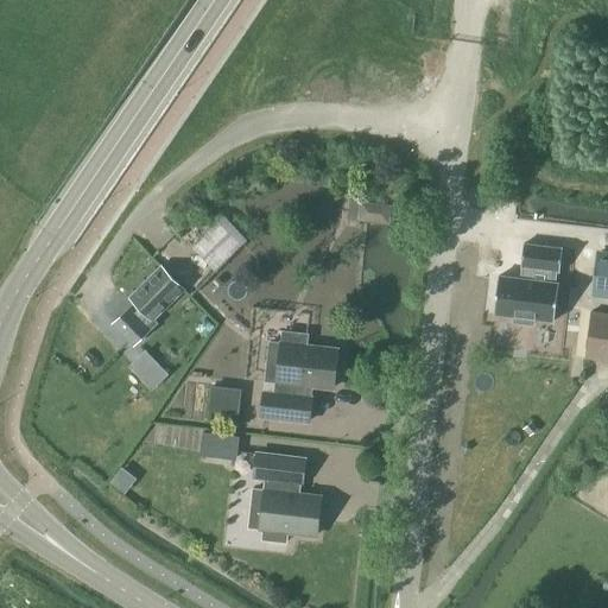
[(391,222),(392,202),(360,200),(359,219),(391,222)]
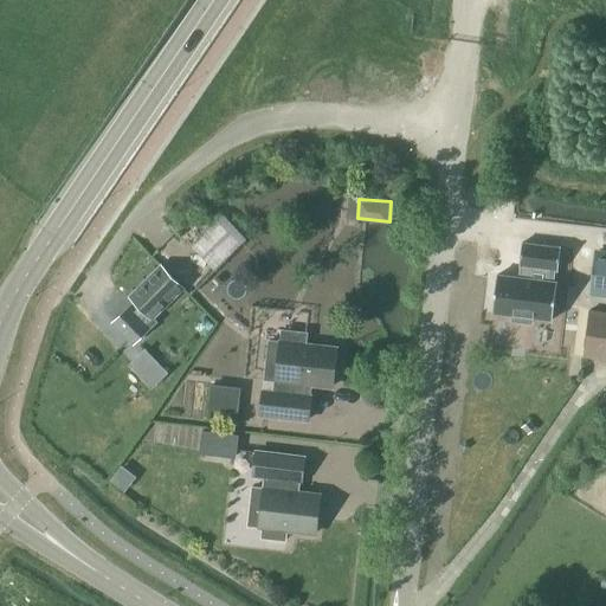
[(224,213),(192,245),(217,269),(247,237),(224,213)]
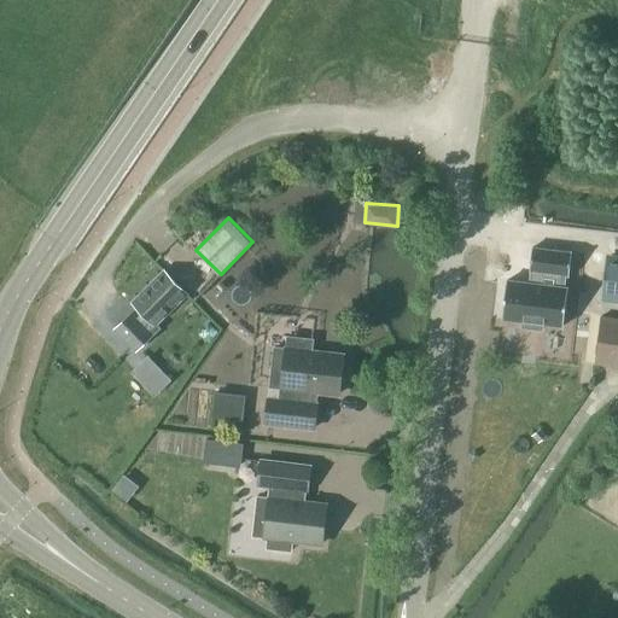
[(569,277),(571,254),(531,249),(529,272),(530,272),(529,280),(529,283),(529,284),(506,281),(501,320),(522,322),(522,328),(541,331),(542,325),(563,327),(567,289),(563,289),(565,277),(569,277)]
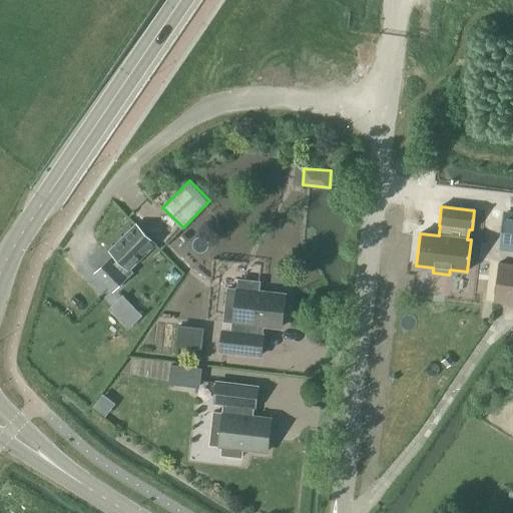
[(512,250),(512,214),(505,213),(500,249),(512,250)]
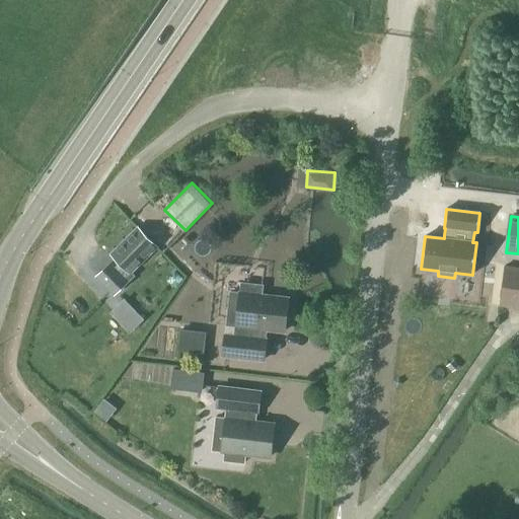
[(125,278),(157,246),(138,228),(113,253),(121,263),(116,268),(112,265),(97,278),(115,295),(129,281),(125,278)]
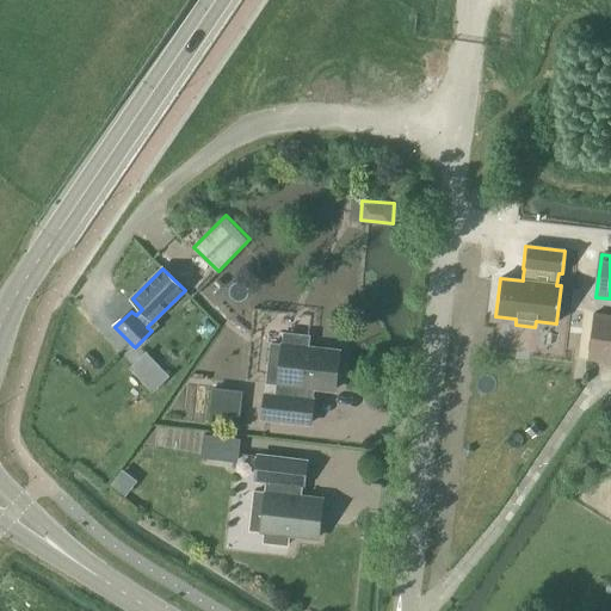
[(580,343),(582,312),(565,310),(563,341),(580,343)]
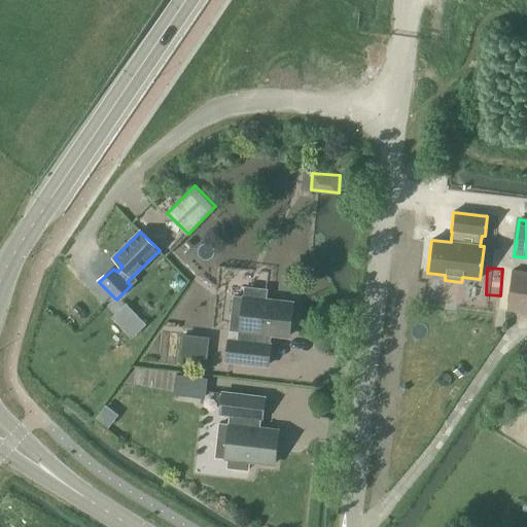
[(507,312),(526,314),(526,272),(513,271),(507,312)]
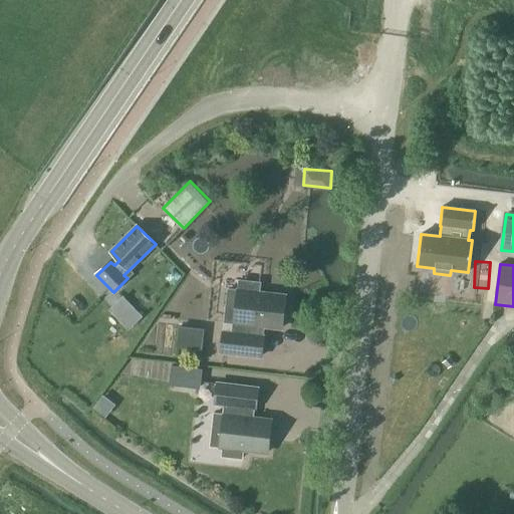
[(259,293),(260,283),(239,281),(238,290),(228,289),(225,322),(235,323),(234,333),(224,332),(222,352),(261,356),(263,336),(261,336),(262,326),(281,328),(283,315),(288,313),(289,303),(284,300),(285,296),(259,293)]
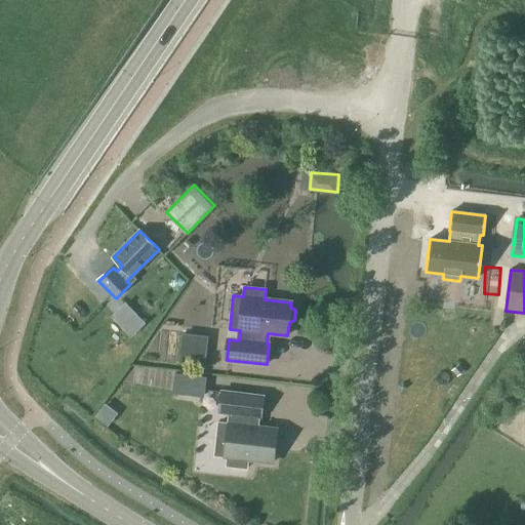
[(145,324),(125,304),(111,317),(130,337),(145,324)]
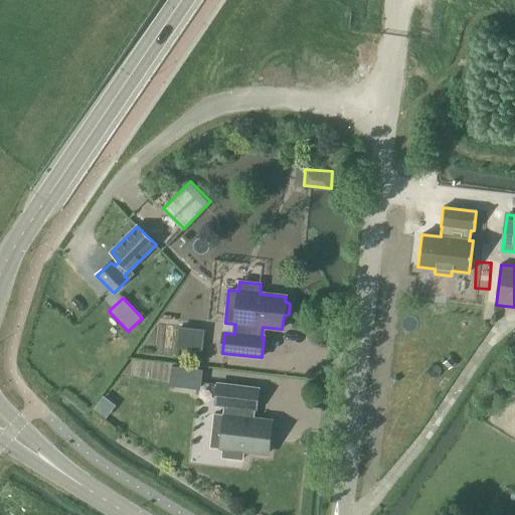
[(203,331),(179,328),(177,348),(201,351),(203,331)]
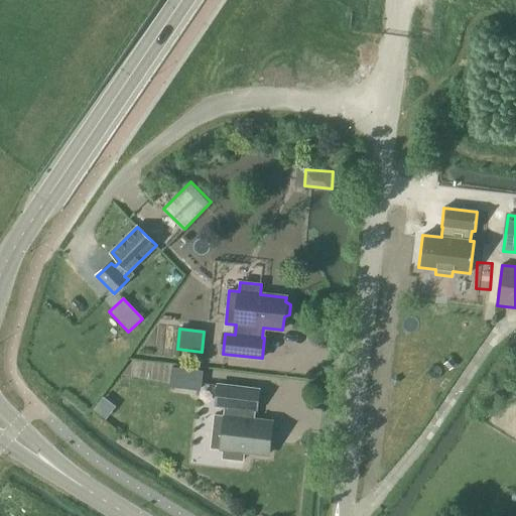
[(201,373),(173,370),(171,386),(199,389),(201,373)]
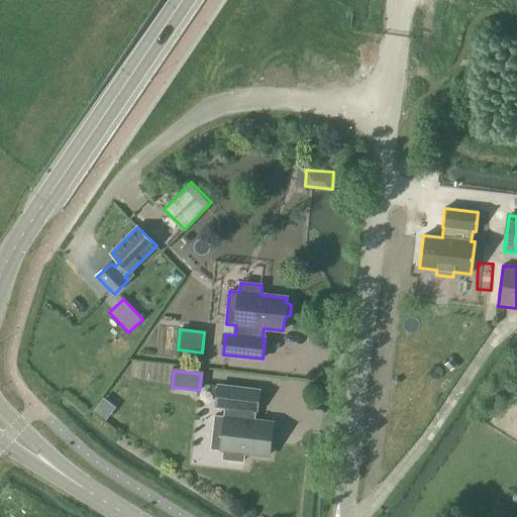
[(256,411),(259,391),(218,386),(216,406),(226,407),(225,417),(215,416),(211,449),(224,450),(223,459),(243,461),(244,452),(269,455),(273,423),(253,420),(254,410),(256,411)]
